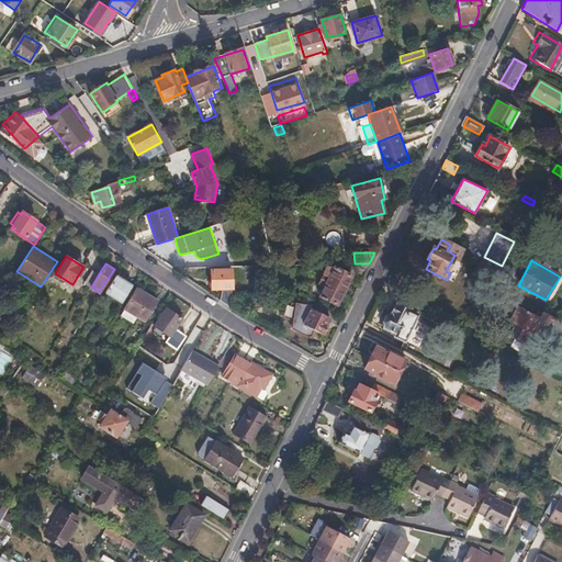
[(348,270),(362,277),(369,263),(355,263),(351,263),(348,270)]
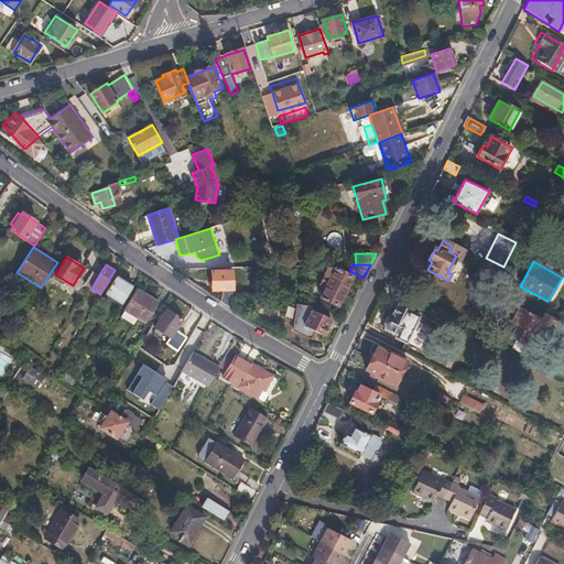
[(266,283),(267,267),(258,267),(256,283),(266,283)]
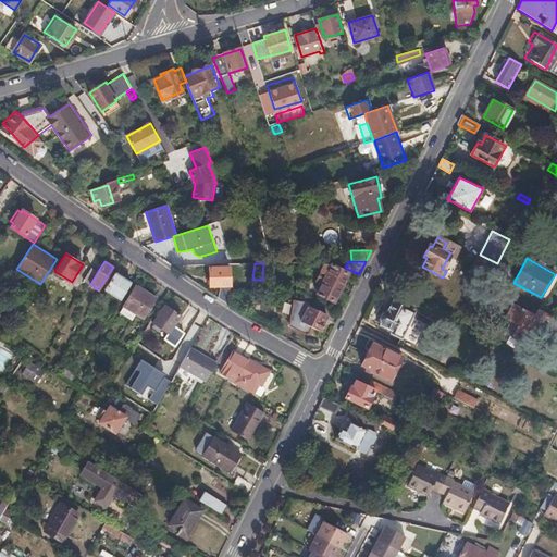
[(323,265),(318,276),(342,287),(349,273),(331,264),(323,265)]
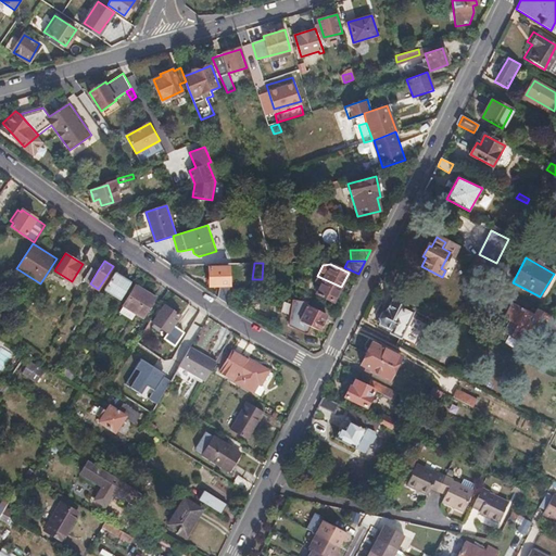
[(83,279),(90,283),(98,270),(91,266),(83,279)]
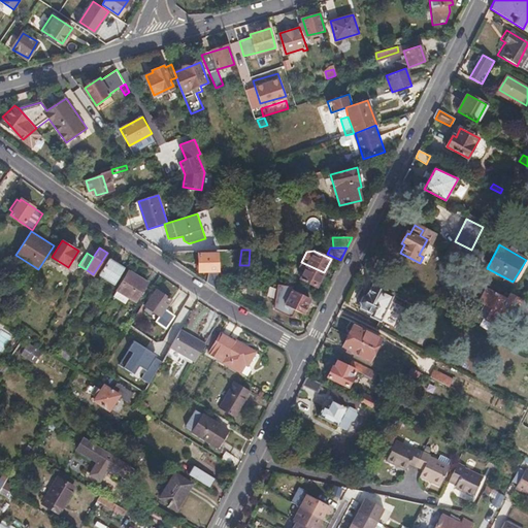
[(208,272),(207,283),(216,289),(217,276),(218,271),(218,253),(199,254),(199,271),(208,272)]
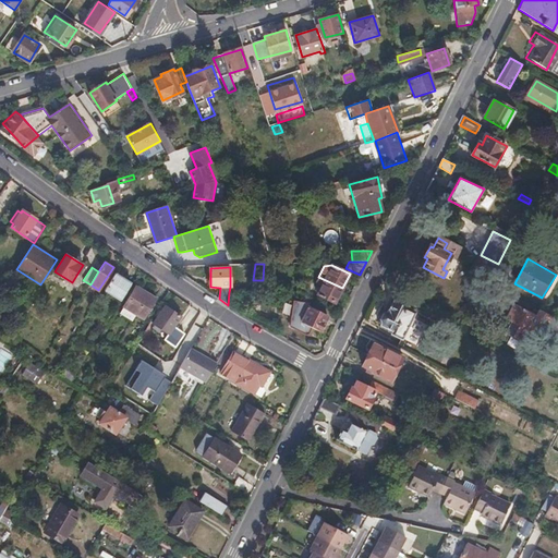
[(116,273),(105,289),(121,300),(132,283),(116,273)]
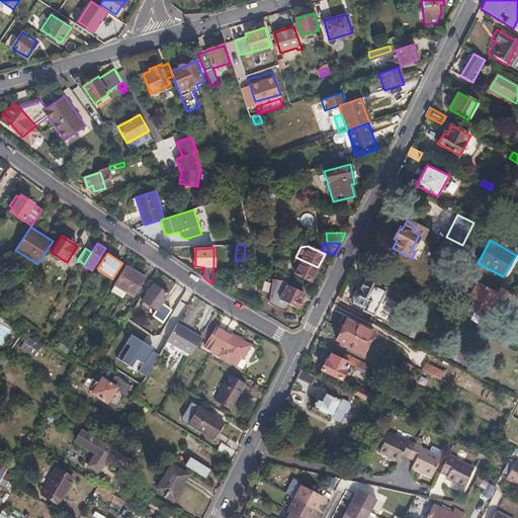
[(318,267),(295,257),(293,261),(298,264),(294,273),(311,281),(318,267)]
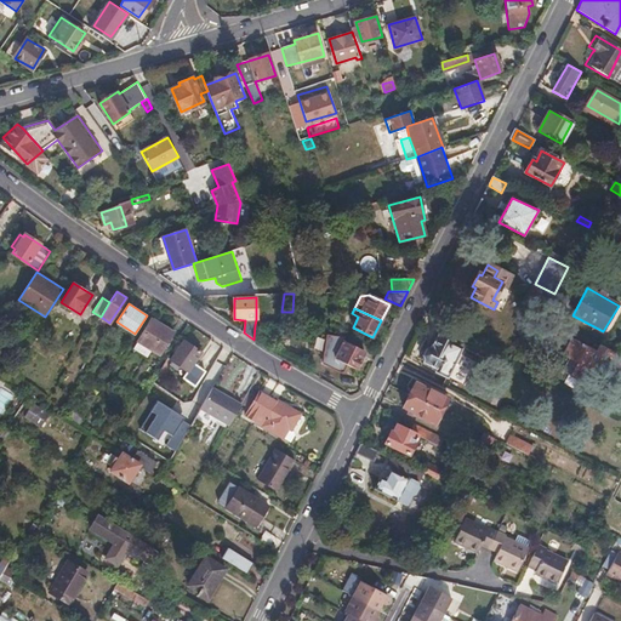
[(152,318),(137,340),(152,348),(159,353),(174,331),(152,318)]
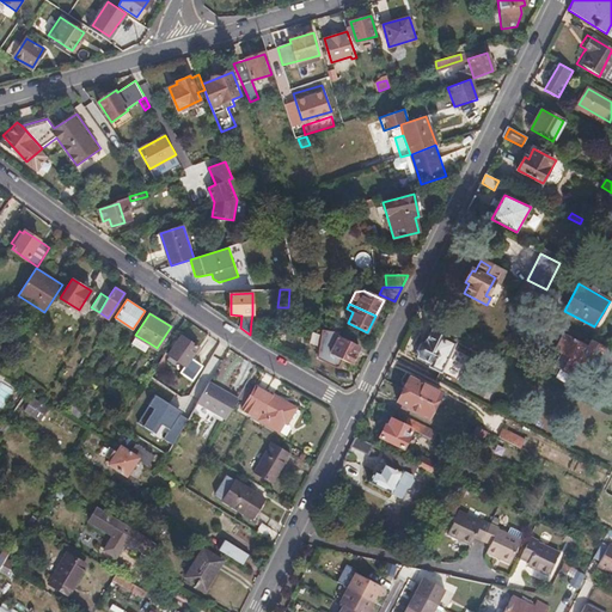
[(454,343),(445,338),(446,337),(433,331),(427,343),(426,343),(418,357),(432,363),(430,367),(440,372),(454,343)]
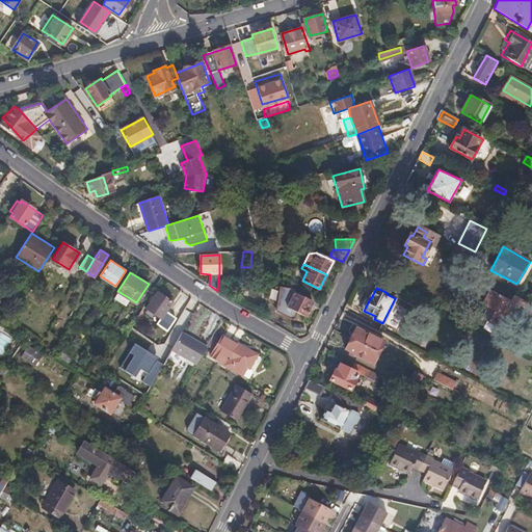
[(530,302),(513,294),(511,299),(490,289),(483,301),(488,303),(481,317),(501,328),(508,315),(520,321),(530,302)]
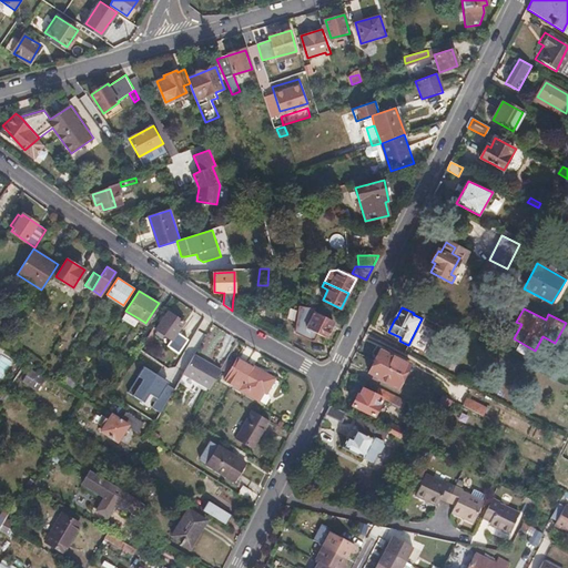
[(139,318),(125,311),(121,318),(134,326),(139,318)]
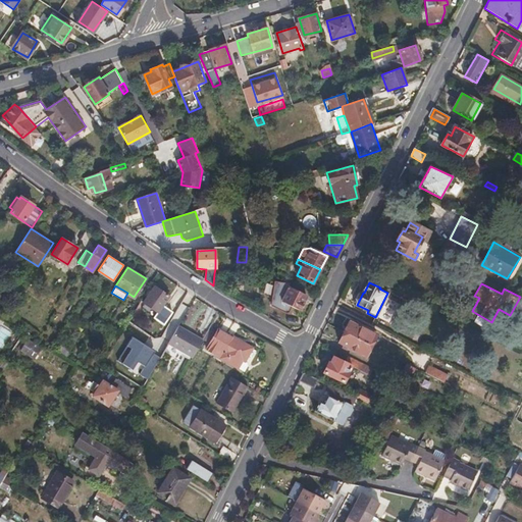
[(164,324),(173,312),(163,305),(169,296),(155,285),(143,302),(157,312),(154,317),(164,324)]
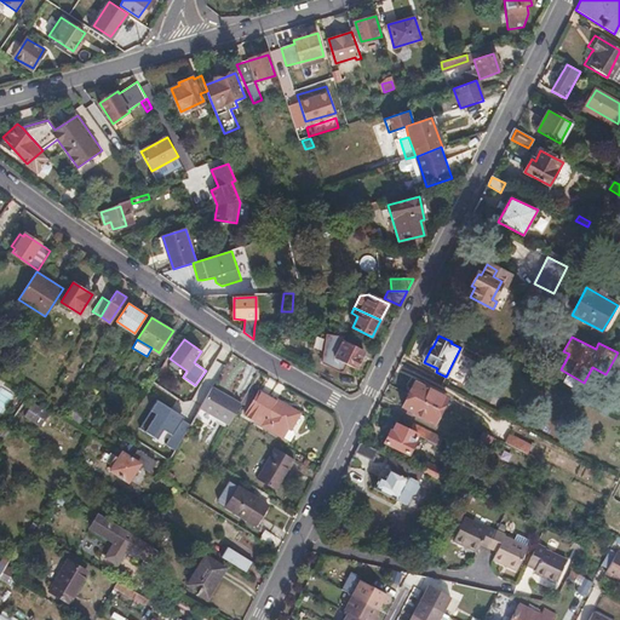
[(366,350),(344,340),(336,359),(357,367),(366,350)]
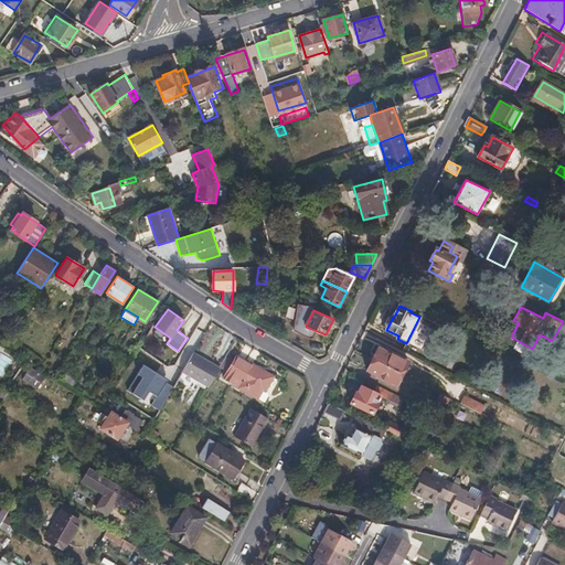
[(364,331),(377,339),(382,330),(369,323),(364,331)]
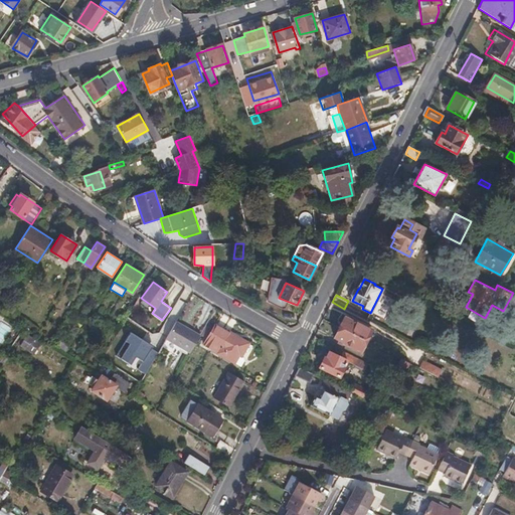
[(141,304),(137,301),(129,314),(134,317),(141,304)]
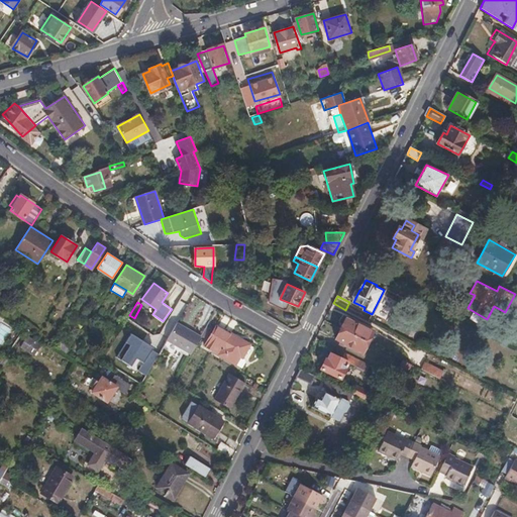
[(125,321),(130,324),(134,318),(129,315),(125,321)]
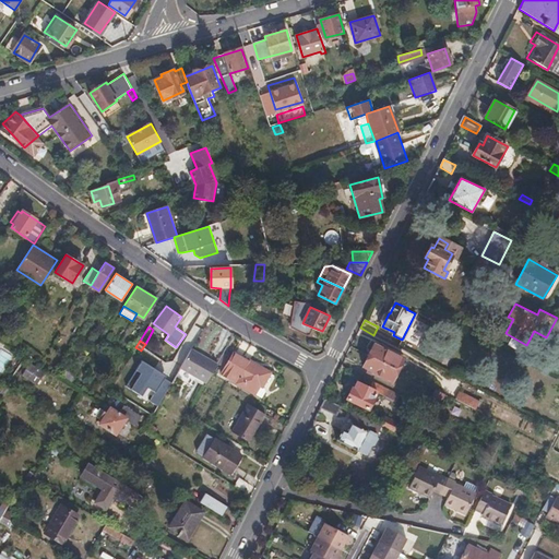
[(373,344),(368,356),(399,371),(405,358),(384,348),(384,349),(373,344)]
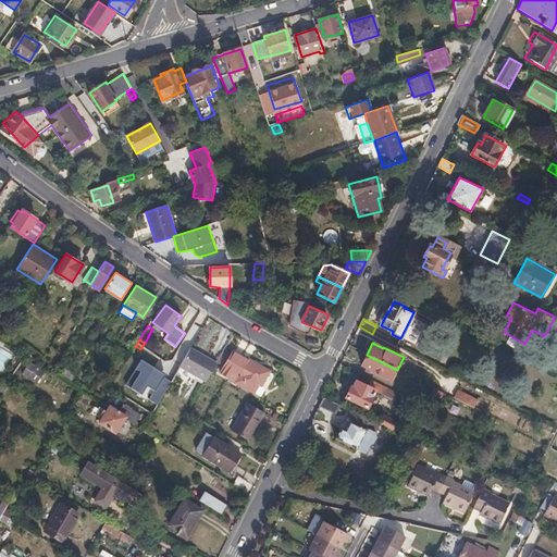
[(135,346),(125,361),(131,364),(140,349),(135,346)]
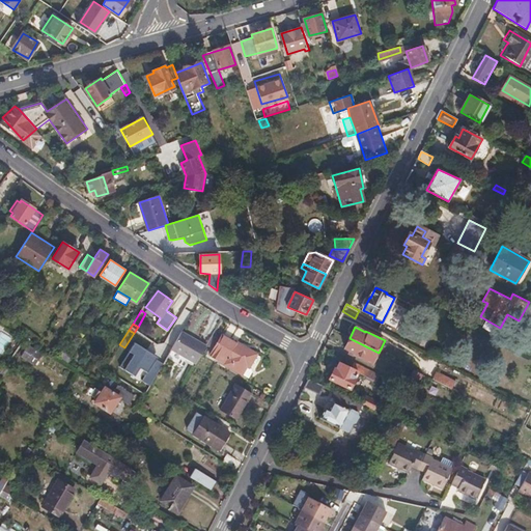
[(185,358),(195,340),(183,333),(172,351),(185,358)]
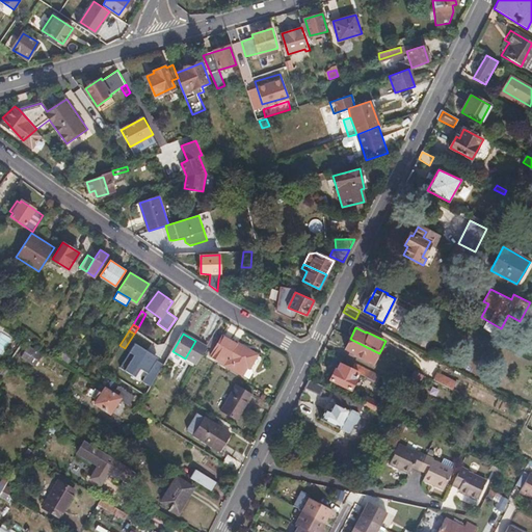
[(242,376),(247,368),(249,369),(258,354),(248,349),(247,351),(223,336),(210,356),(242,376)]
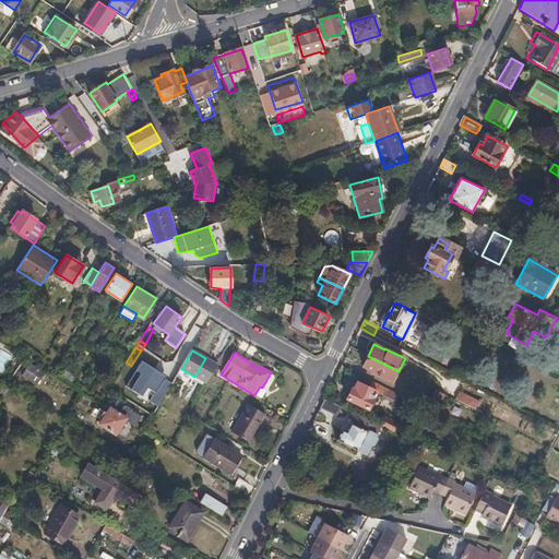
[(399,371),(368,356),(363,368),(372,372),(372,373),(392,383),(399,371)]
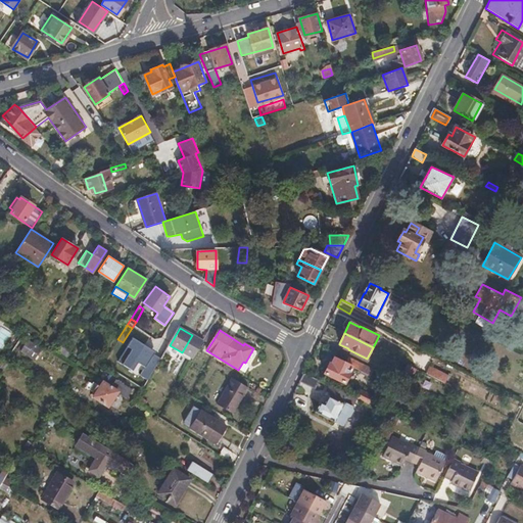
[(203,341),(192,335),(182,352),(193,359),(203,341)]
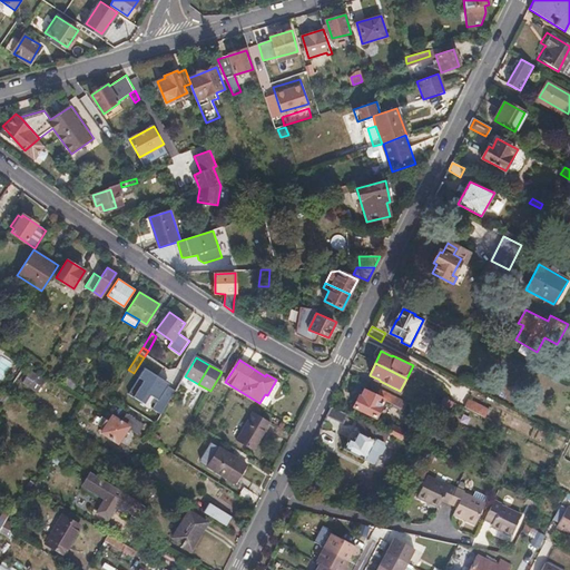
[(176,390),(145,370),(128,393),(160,414),(176,390)]
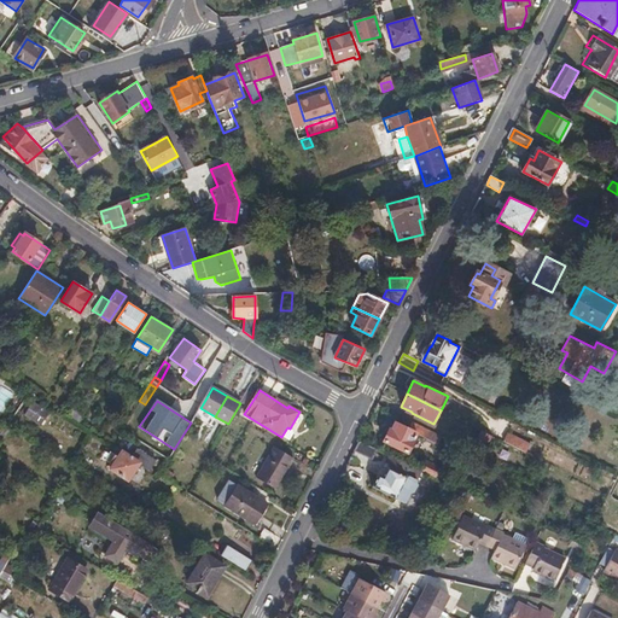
[(40,425),(48,412),(31,402),(24,414),(40,425)]
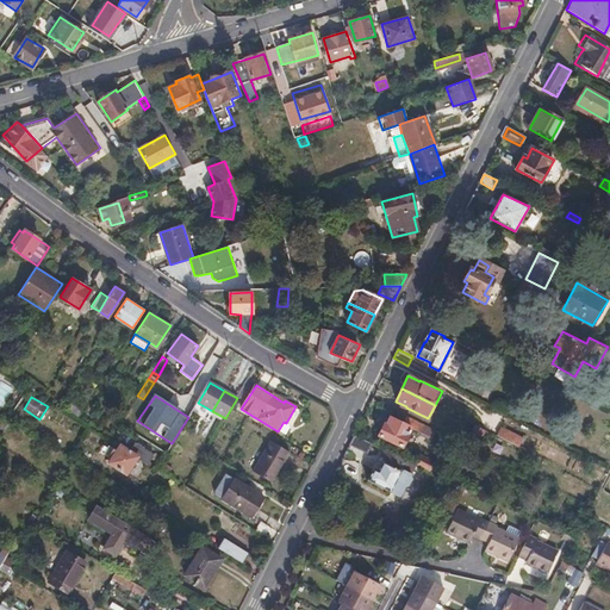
[(402,448),(412,428),(390,417),(385,425),(384,425),(378,437),(402,448)]
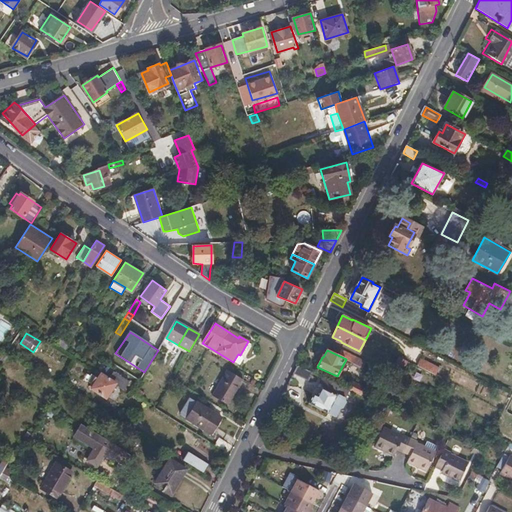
[(364,366),(366,362),(342,350),(340,355),(364,366)]
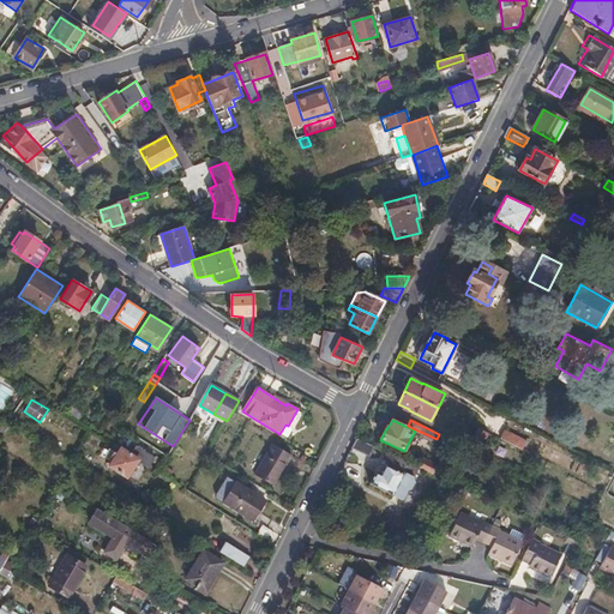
[(292,428),(286,425),(280,434),(288,439),(292,432),(292,428)]
